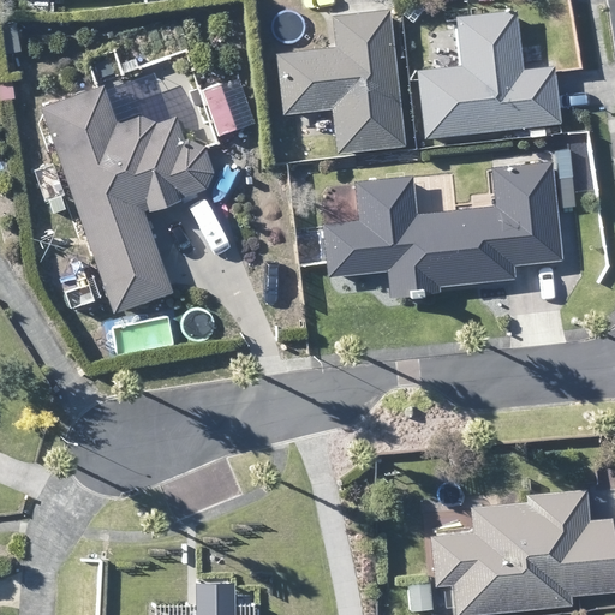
[(405,144),(389,10),(332,16),(335,46),(275,53),(282,114),(332,108),(336,151),(405,144)]
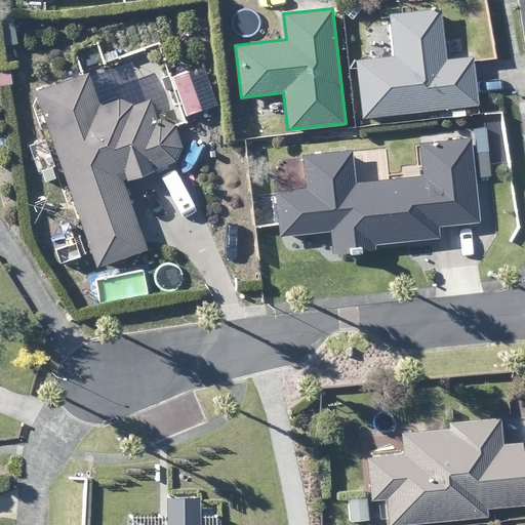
[(397,58),(360,62),(364,114),(421,110),(421,106),(431,105),(432,109),(447,108),(447,104),(472,101),(469,61),(440,63),(436,13),(393,16),(397,58)]
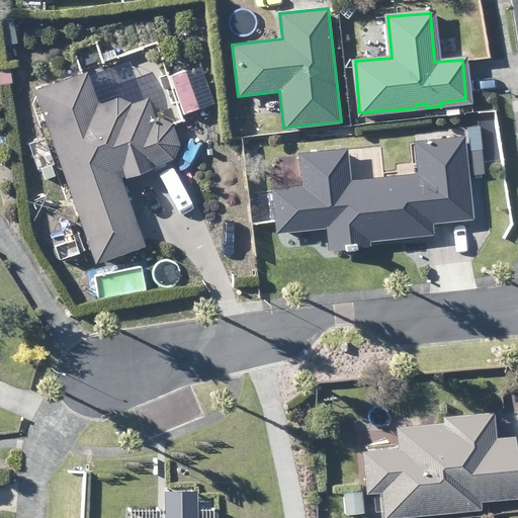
[(0,82),(0,83),(11,82),(9,65),(0,66),(0,82)]
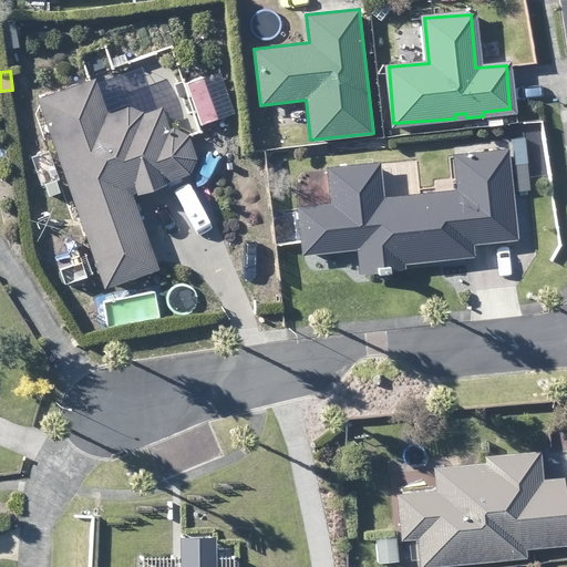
[(105,287),(158,268),(133,194),(188,174),(197,156),(191,135),(188,133),(167,123),(161,105),(145,111),(127,103),(107,110),(96,78),(42,96),(38,98),(81,218),(83,226),(105,287)]
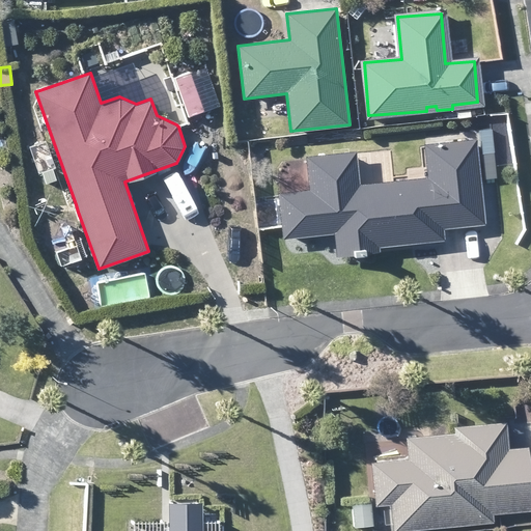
[(484,227),(476,143),(423,148),(426,180),(381,185),(376,152),(306,160),(309,191),(278,194),(282,242),(333,236),(335,255),(439,245),(438,232),(484,227)]
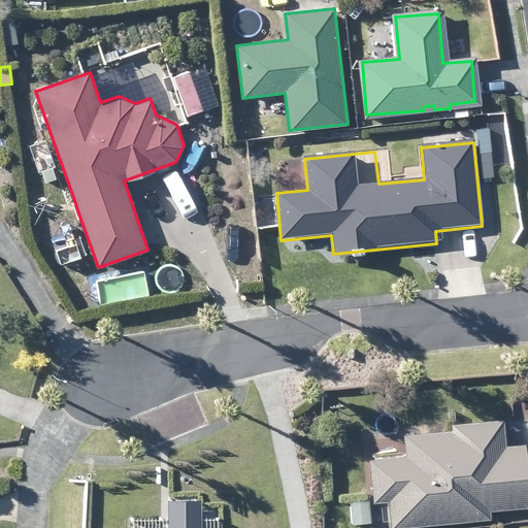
[(490,512),(527,508),(527,481),(525,444),(506,446),(504,418),(451,422),(452,429),(403,433),(403,436),(405,456),(368,459),(369,461),(372,503),(389,502),(390,527),(490,520),(490,512)]
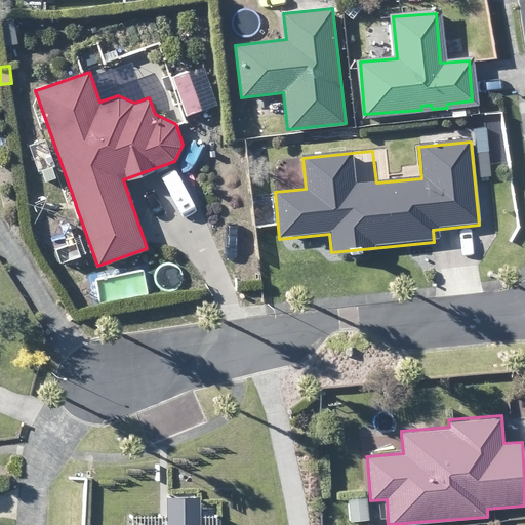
[(369,521),(368,500),(368,495),(348,496),(349,521),(369,521)]
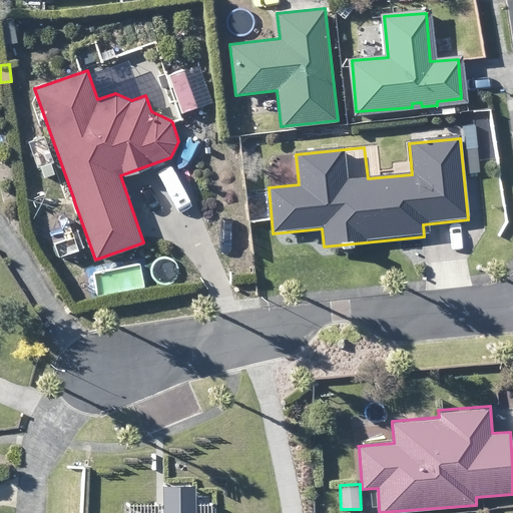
[(196,511),(196,487),(163,487),(163,511),(128,511),(128,512),(211,512),(212,511),(196,511)]
